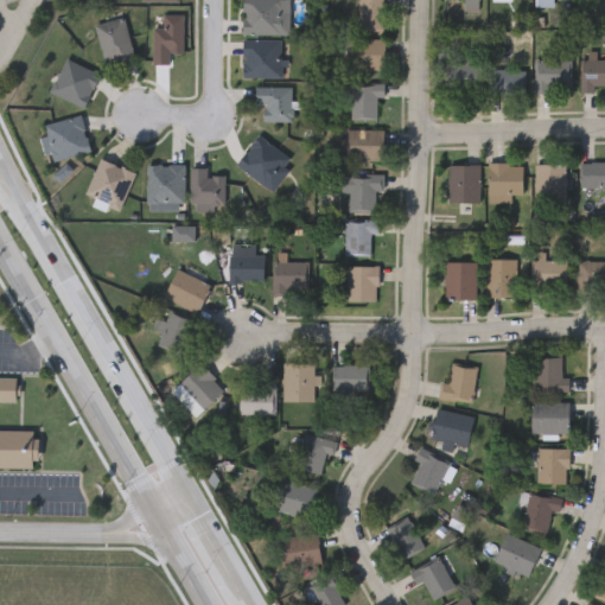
[(282,0),(282,36),(243,36),(243,0),(282,0)]
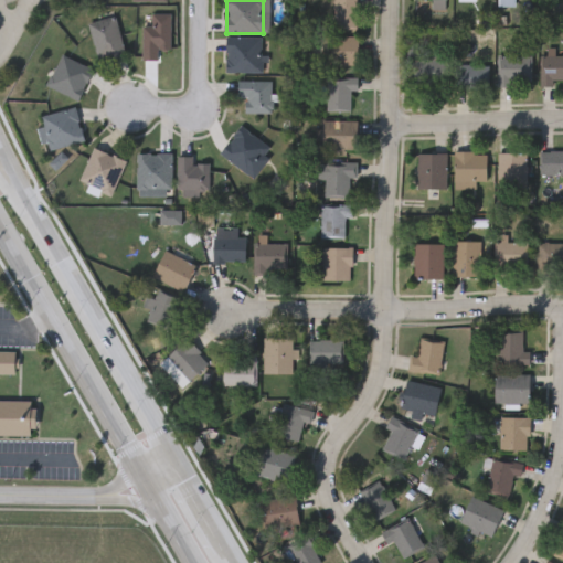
[(335,30),(335,0),(358,0),(358,30),(335,30)]
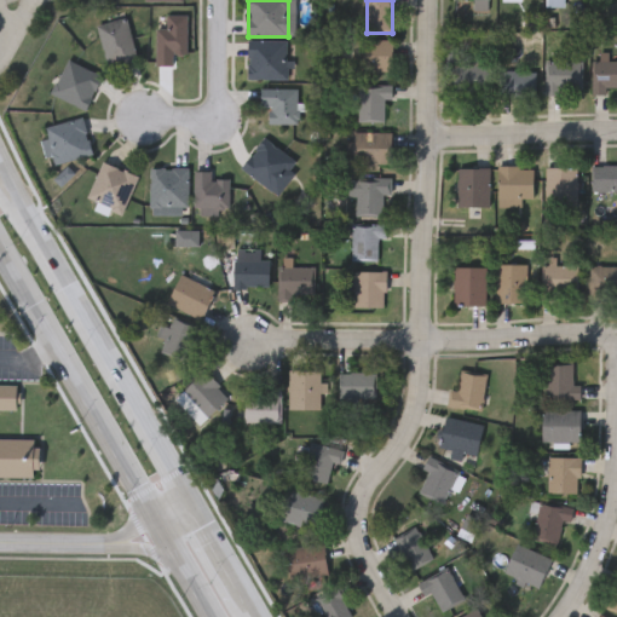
[(156,67),(156,30),(167,30),(167,17),(189,17),(188,55),(176,55),(176,67),(156,67)]
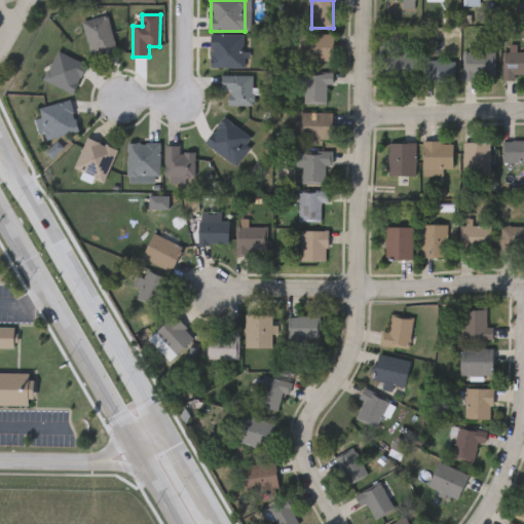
[(116,53),(91,59),(84,23),(109,17),(116,53)]
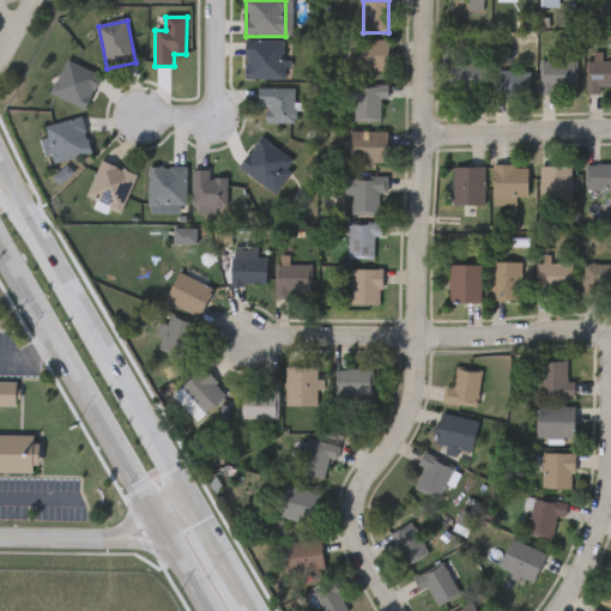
[(389,41),(389,71),(351,71),(351,41),(389,41)]
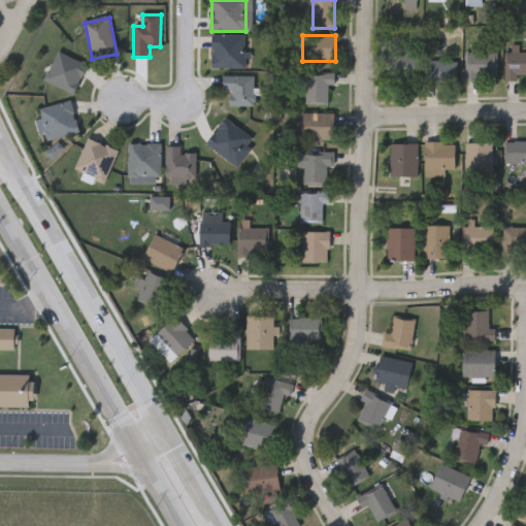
[(247,36),(247,69),(211,69),(211,36),(247,36)]
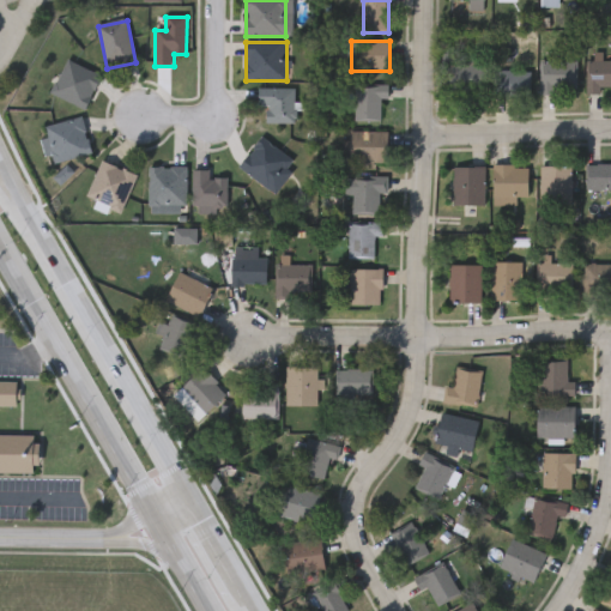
[(102,76),(86,110),(52,95),(67,60),(102,76)]
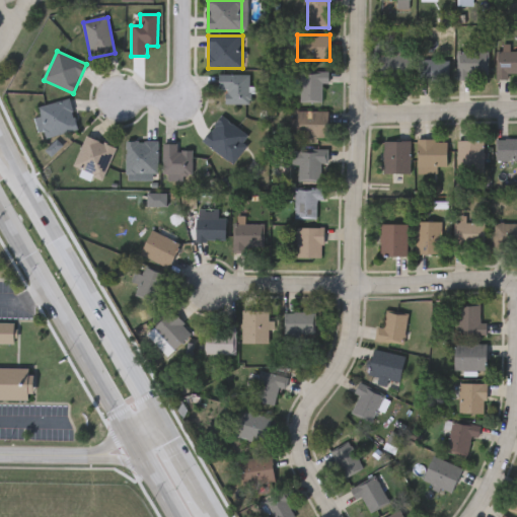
[(459,52),(490,52),(490,79),(459,79),(459,52)]
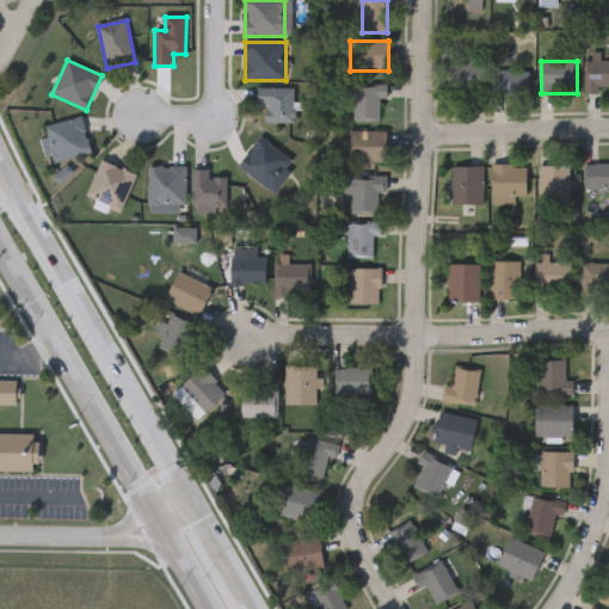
[(608,91),(588,91),(588,61),(608,61),(608,91)]
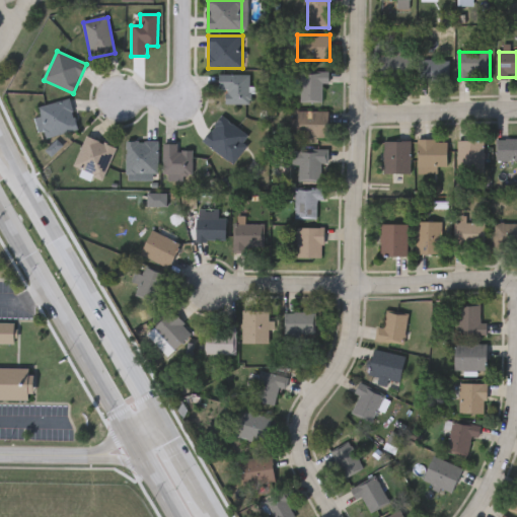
[(386,54),(412,54),(412,85),(386,85),(386,54)]
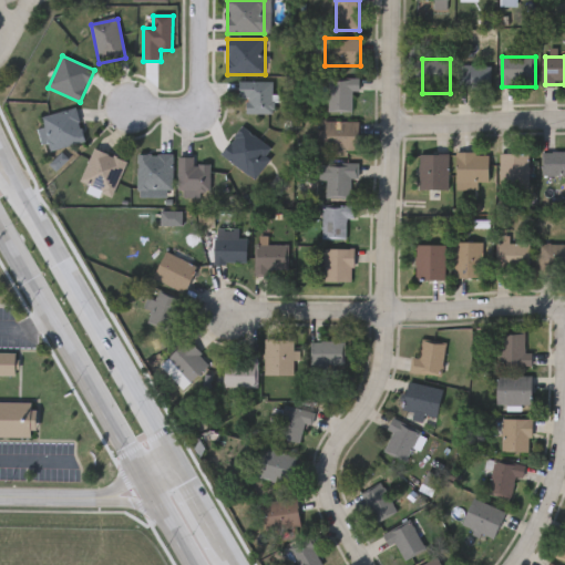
[(459,89),(459,65),(493,65),(493,89),(459,89)]
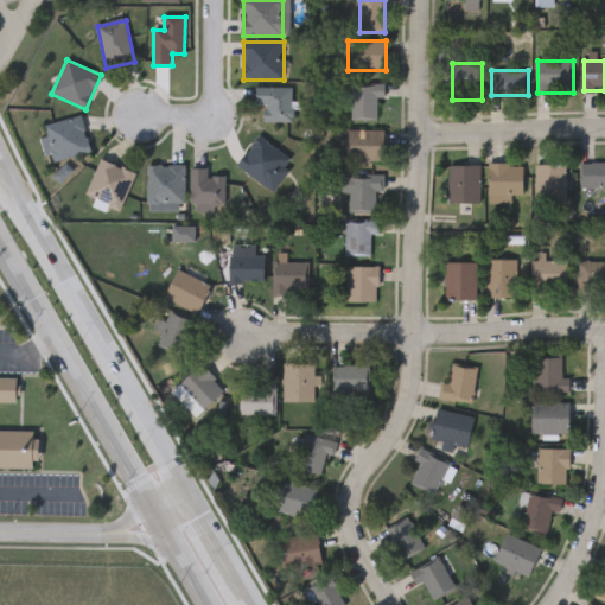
[(351,122),(351,87),(381,87),(381,122),(351,122)]
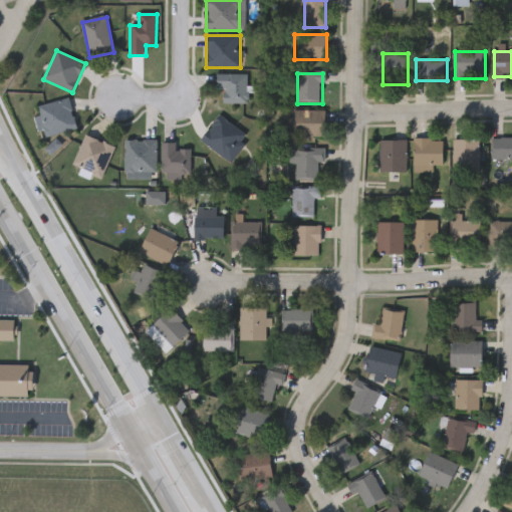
[(247,74),(247,103),(223,103),(223,90),(217,90),(217,74),(247,74)]
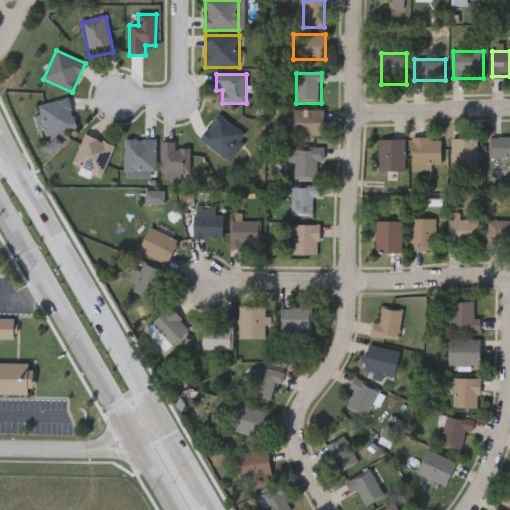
[(38,116),(41,116),(38,105),(70,98),(77,129),(42,136),(38,116)]
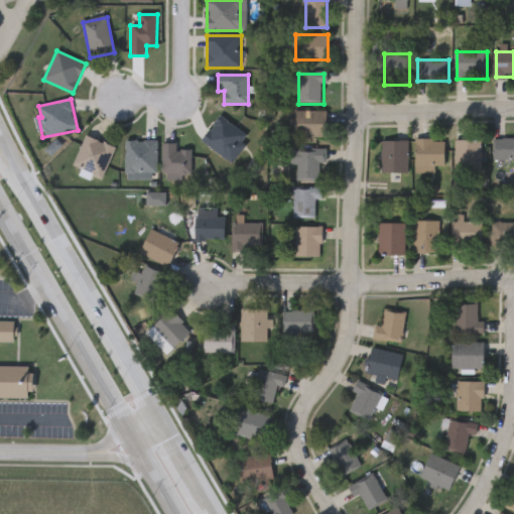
[(322,112),(322,138),(292,138),(292,112),(322,112)]
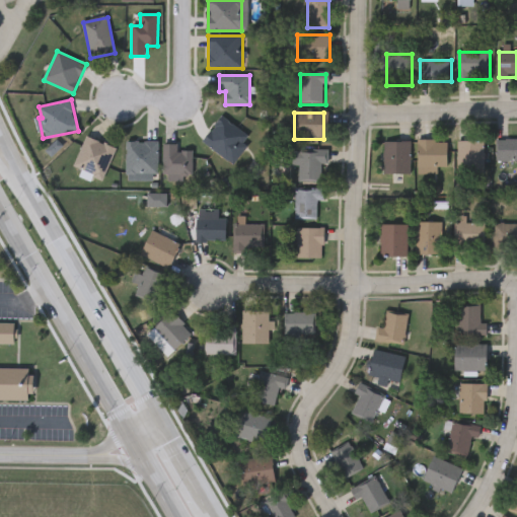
[(251,138),(234,164),(203,143),(220,117),(251,138)]
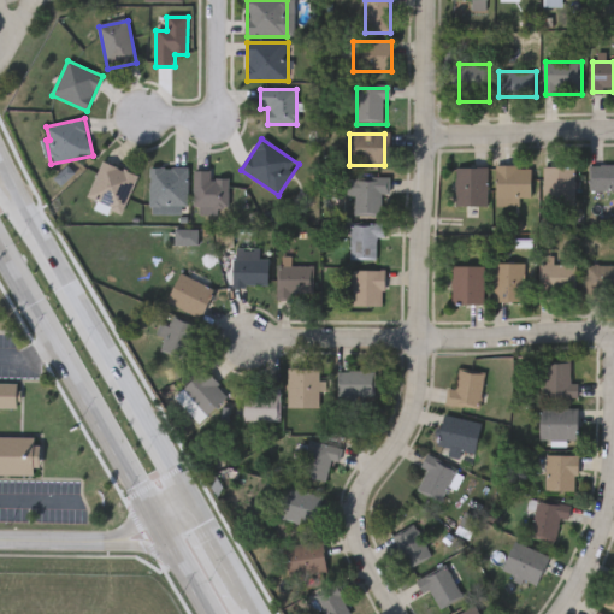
[(122,212),(88,198),(102,161),(137,176),(122,212)]
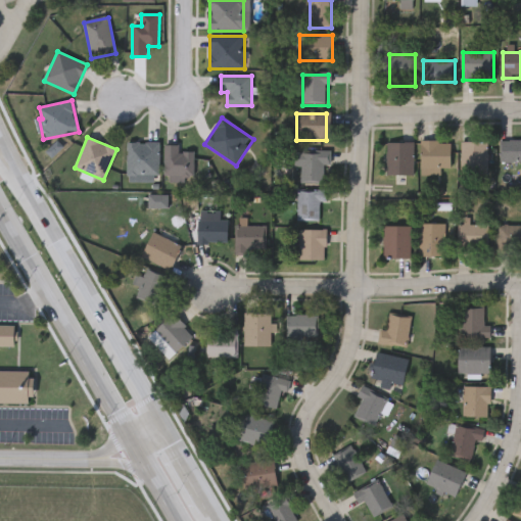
[(520,162),(501,162),(501,141),(520,141),(520,162)]
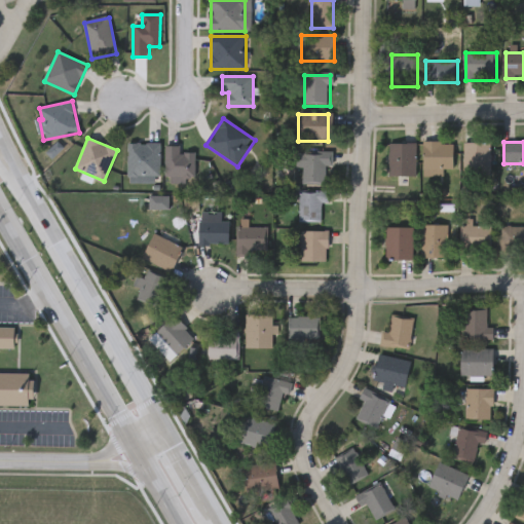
[(160,143),(160,177),(128,177),(128,143),(160,143)]
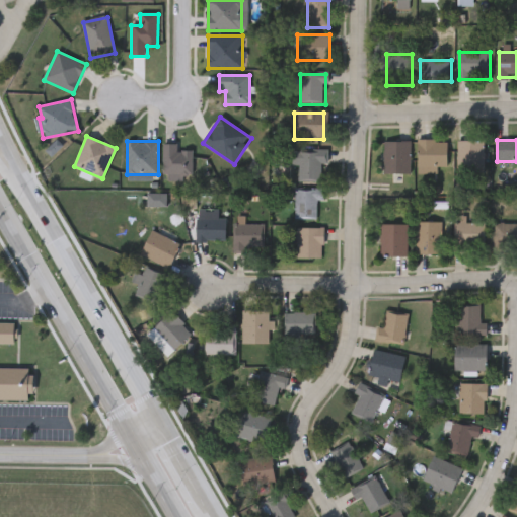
[(447,141),(447,173),(419,173),(419,141),(447,141)]
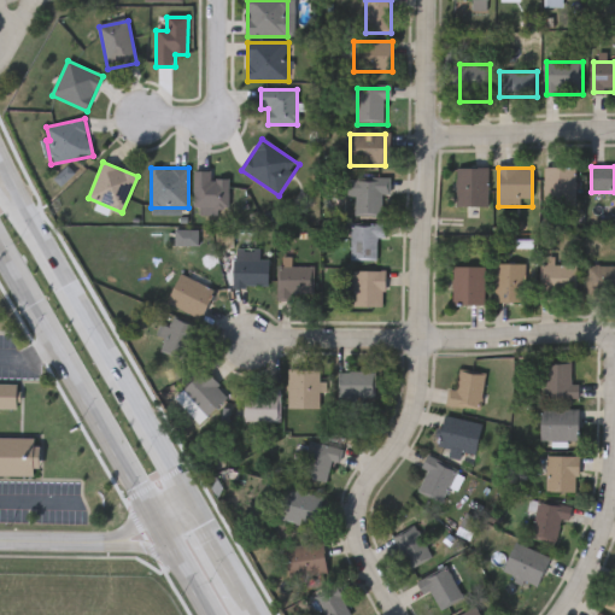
[(490,208),(457,208),(457,169),(490,169),(490,208)]
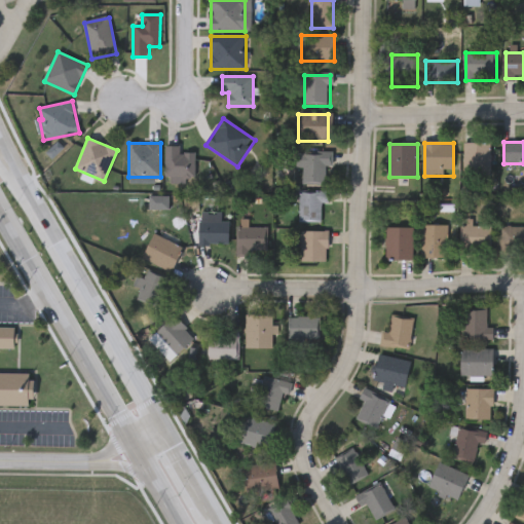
[(464,144),(492,144),(492,178),(464,178),(464,144)]
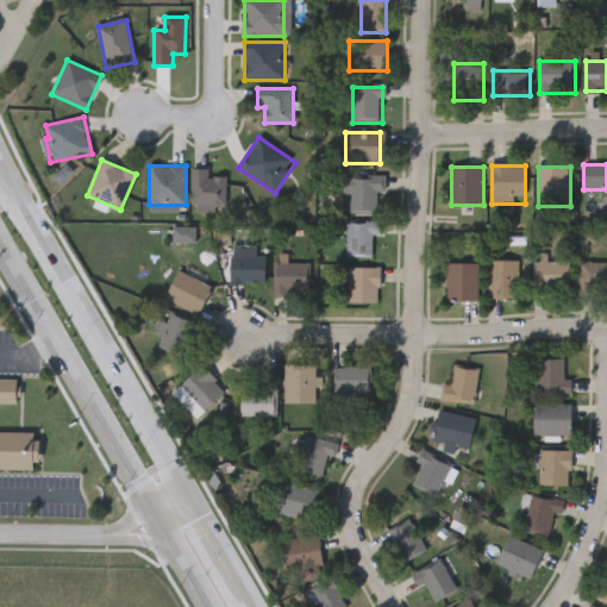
[(226,205),(192,205),(192,169),(208,169),(208,176),(226,176),(226,205)]
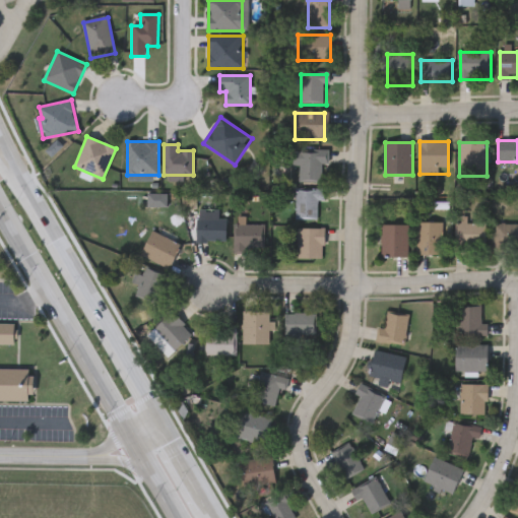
[(328,150),(328,181),(300,181),(300,150),(328,150)]
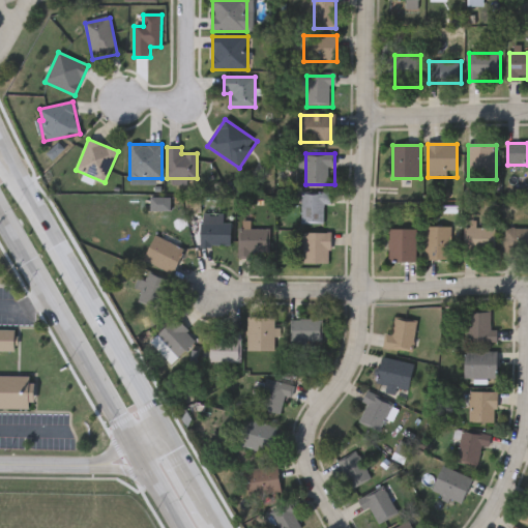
[(301,224),(301,194),(331,194),(331,205),(324,205),(324,224),(301,224)]
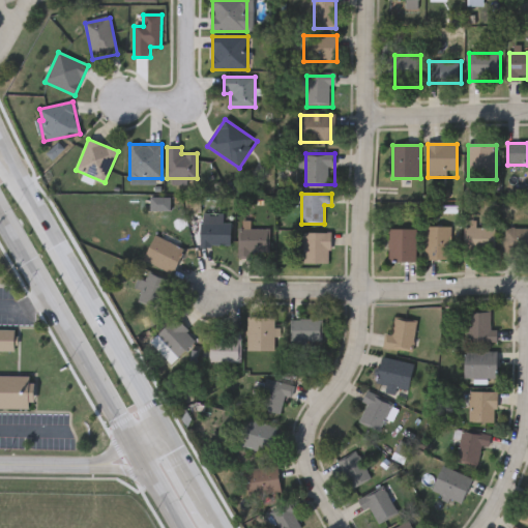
[(230,224),(230,246),(200,246),(200,224),(230,224)]
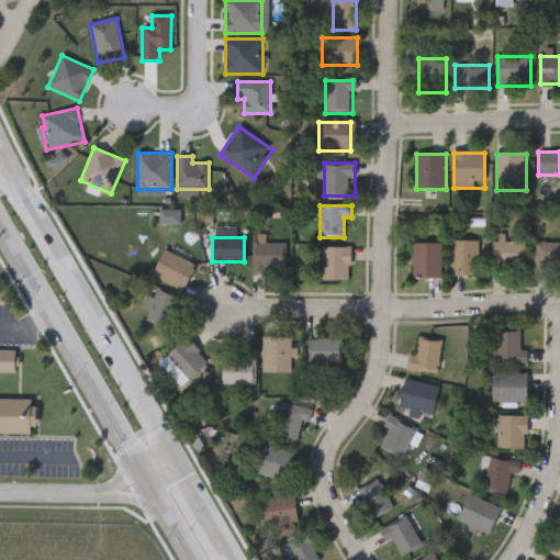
[(450,276),(450,241),(479,241),(479,276),(450,276)]
